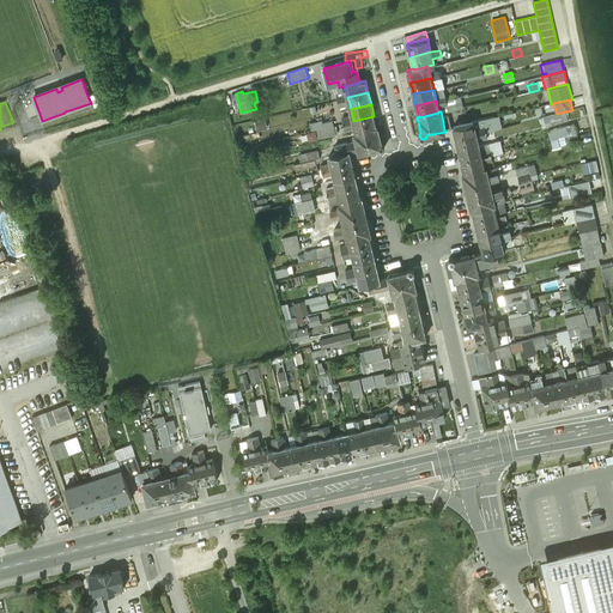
[(557,114),(540,119),(542,128),(569,121),(566,111),(557,114)]
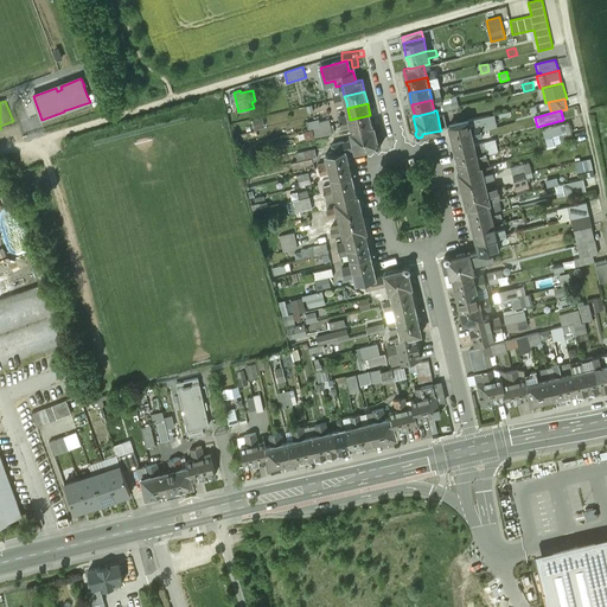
[(443,114),(438,115),(440,128),(447,126),(443,114)]
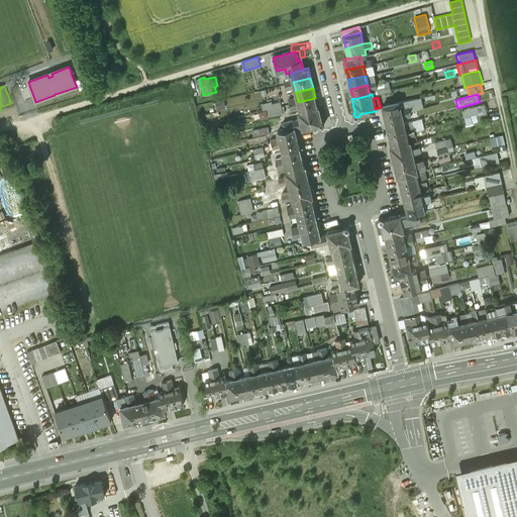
[(421,97),(400,102),(402,112),(410,111),(423,107),(421,97)]
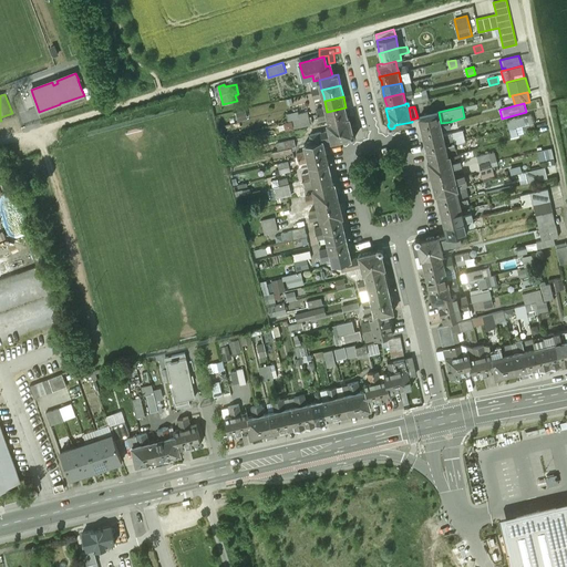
[(346,107),(327,112),(328,117),(329,122),(329,123),(348,117),(346,107)]
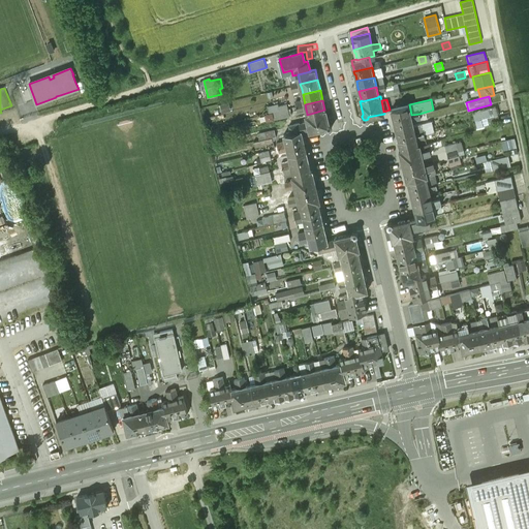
[(409,104),(391,109),(391,110),(392,110),(393,116),(394,119),(411,115),(409,104)]
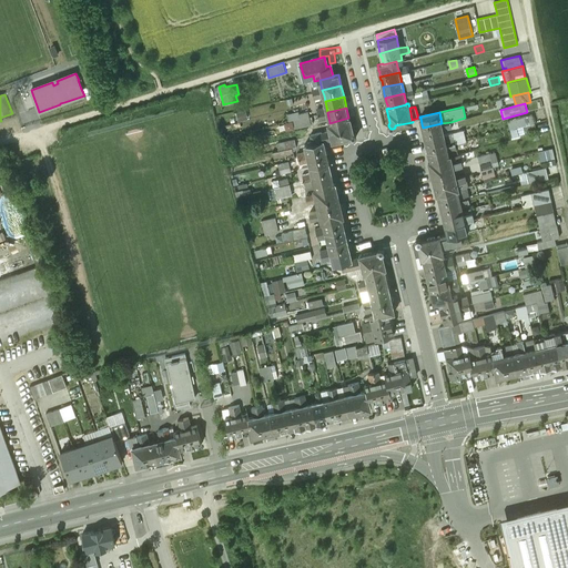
[(533,114),(508,121),(510,130),(521,127),(535,123),(533,114)]
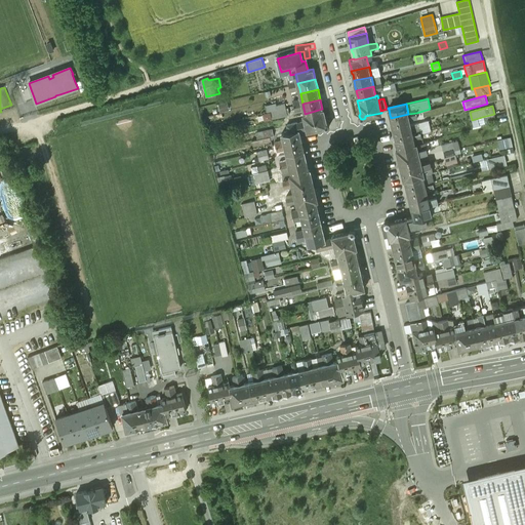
[(286,108),(272,111),(274,118),(287,114),(286,108)]
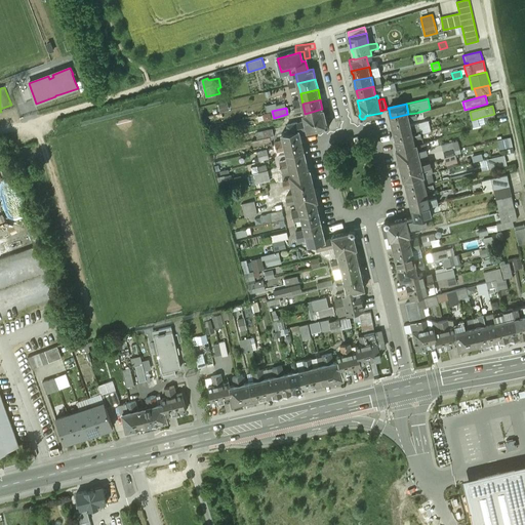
[(322,109),(305,114),(305,113),(304,113),(305,119),(307,128),(307,130),(319,127),(318,127),(324,126),(325,127),(327,127),(328,126),(329,124),(329,123),(328,122),(326,121),(323,109),(322,109)]
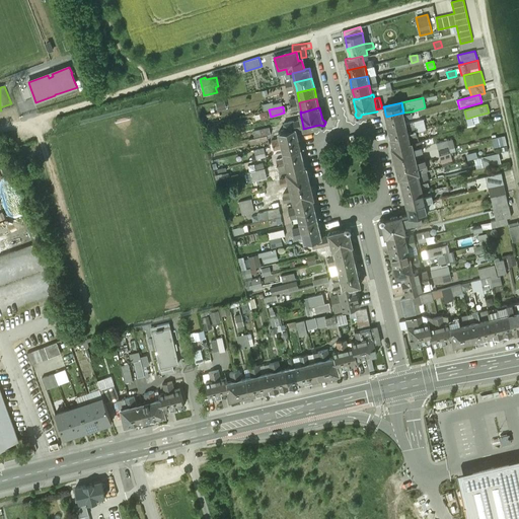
[(403,113),(386,117),(386,120),(387,120),(388,127),(405,123),(404,118),(403,113)]
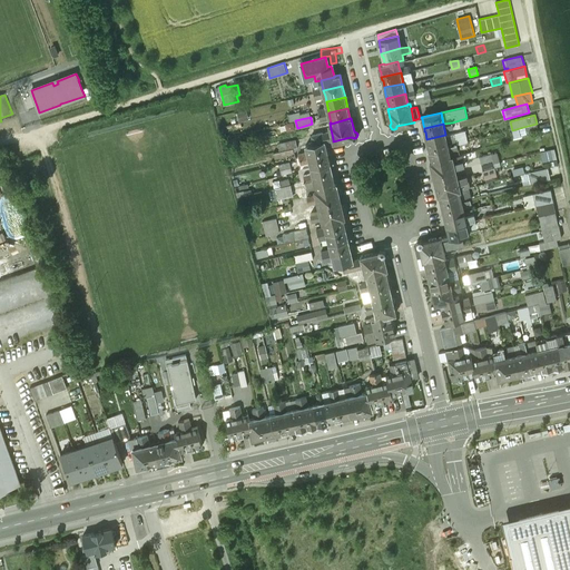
[(537,124),(523,127),(527,134),(539,130),(537,124)]
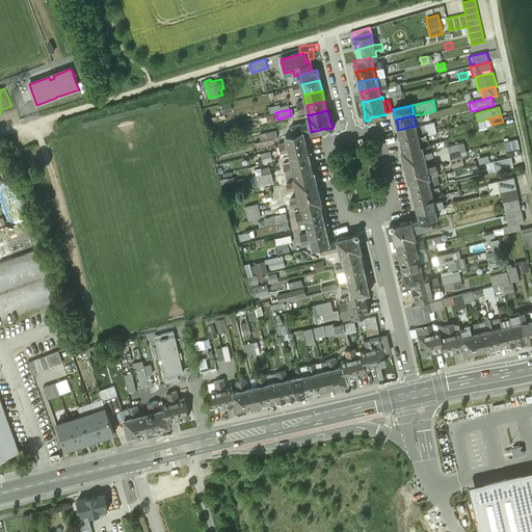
[(301,123),(291,126),(293,133),(302,131),(301,123)]
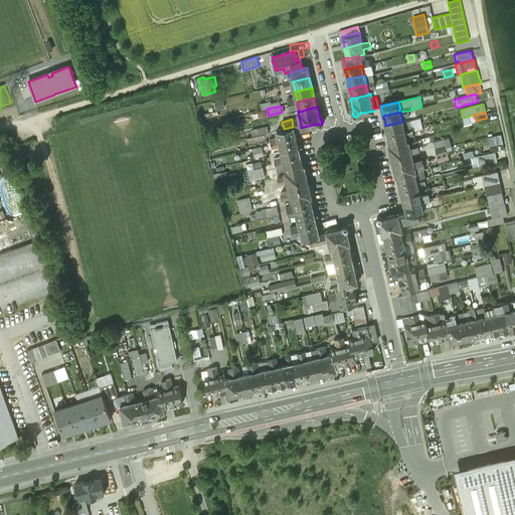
[(402,122),(385,126),(387,132),(387,135),(404,131),(412,129),(411,123),(403,124),(402,122)]
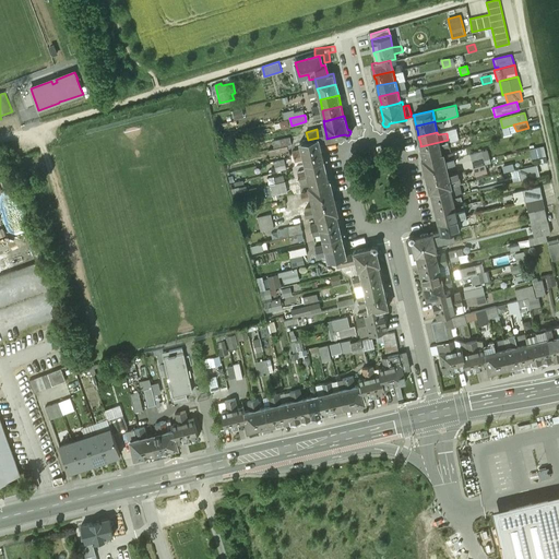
[(271,147),(271,152),(290,150),(289,137),(275,138),(276,146),(271,147)]
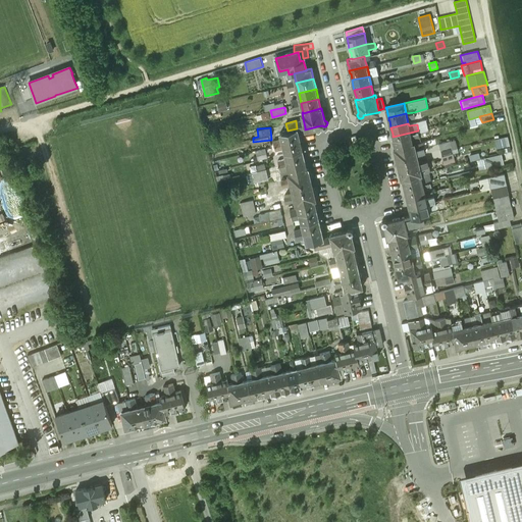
[(288,131),(280,133),(281,138),(282,143),(300,139),(299,135),(299,136),(297,129),(298,128),(297,128),(288,131)]
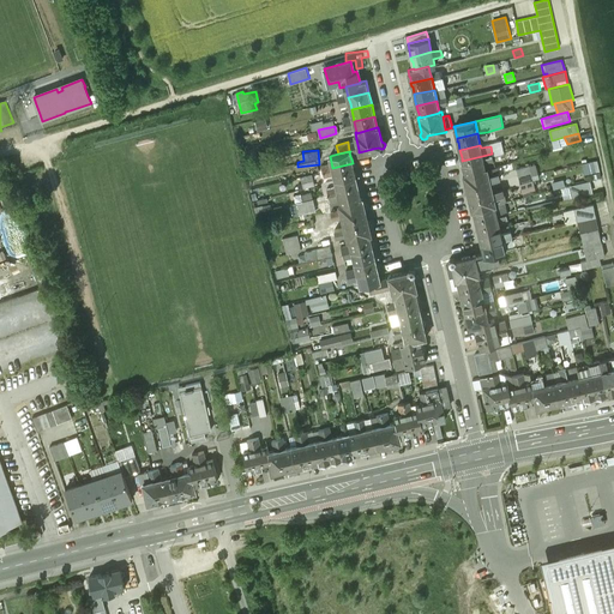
[(482,156),(462,161),(463,166),(464,166),(465,173),(464,173),(464,174),(486,168),(485,162),(482,156)]
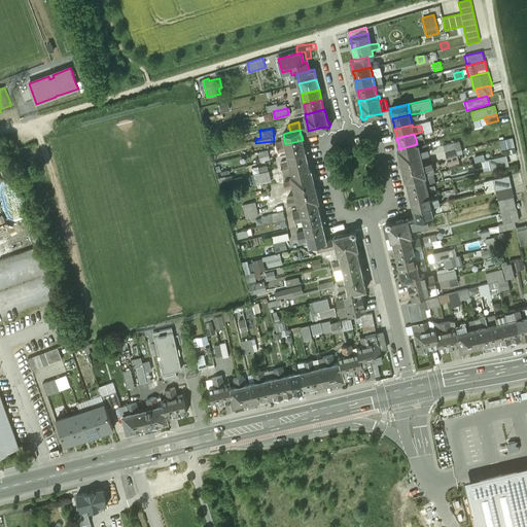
[(513,138),(499,141),(501,150),(515,147),(513,138)]
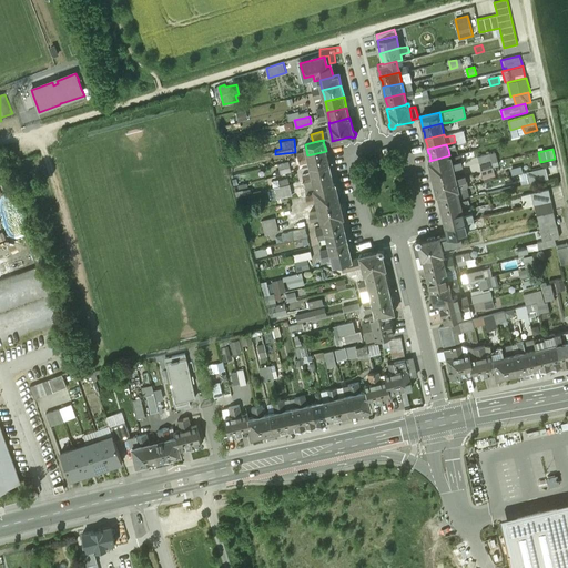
[(326,151),(307,155),(308,161),(311,166),(328,162),(327,154),(326,151)]
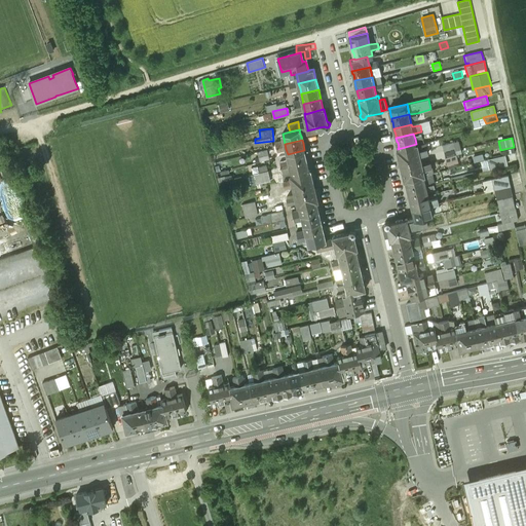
[(416,144),(398,149),(400,159),(420,154),(418,149),(417,144),(416,144)]
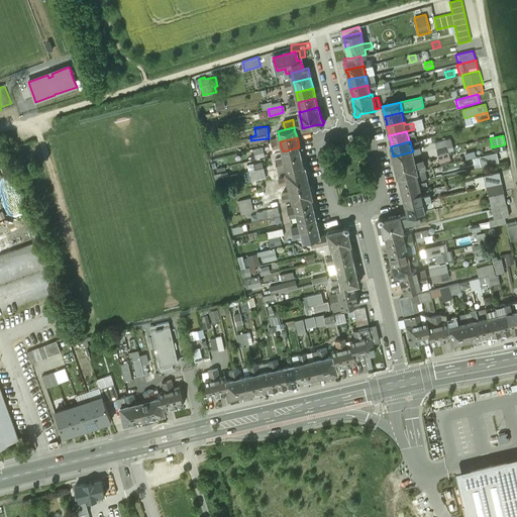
[(447,145),(436,147),(441,164),(450,162),(447,145)]
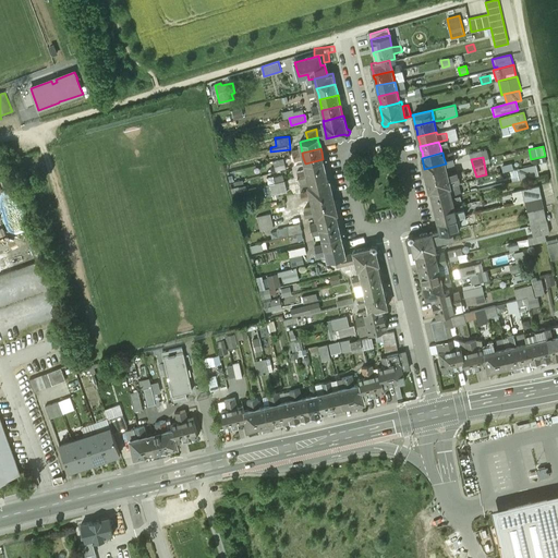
[(323,159),(305,164),(306,169),(307,174),(326,170),(325,166),(323,159)]
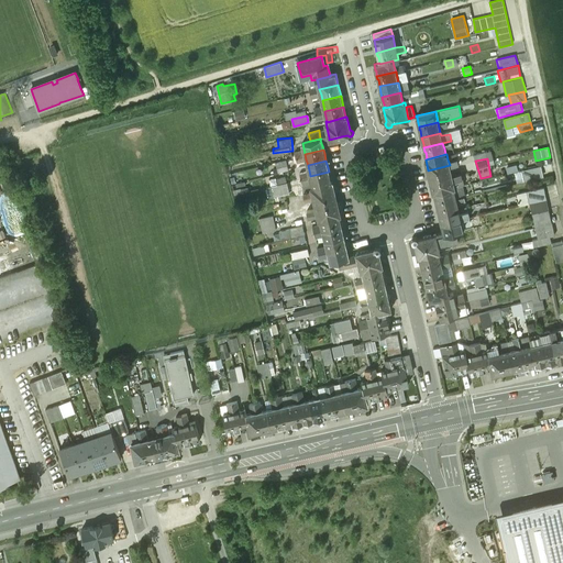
[(450,165),(428,170),(433,191),(453,186),(453,187),(454,186),(453,180),(452,175),(450,165)]
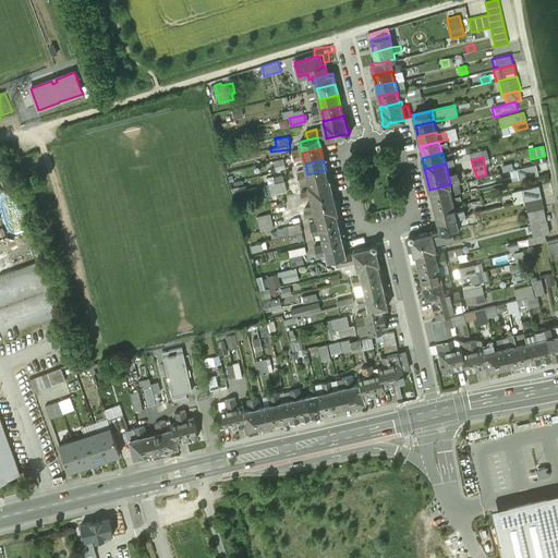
[(512,164),(501,166),(502,172),(513,170),(512,164)]
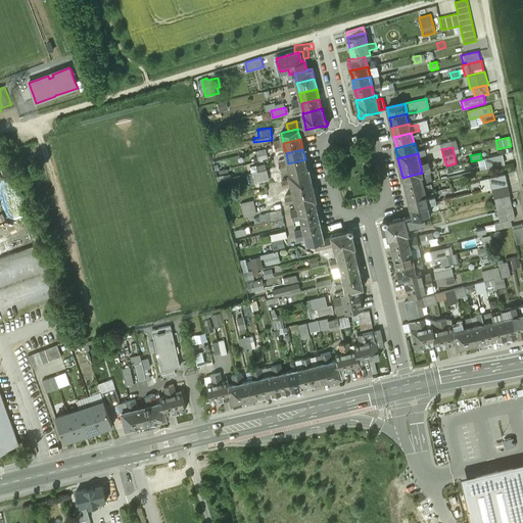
[(503,154),(484,158),(487,169),(505,164),(503,154)]
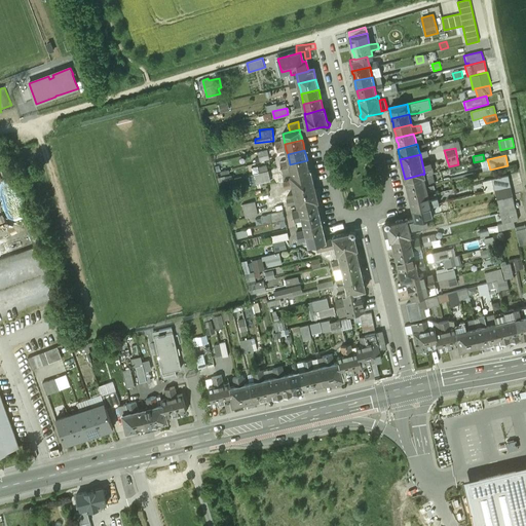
[(307,160),(290,164),(291,168),(292,174),(293,175),(311,170),(310,170),(309,170),(307,163),(308,163),(307,160)]
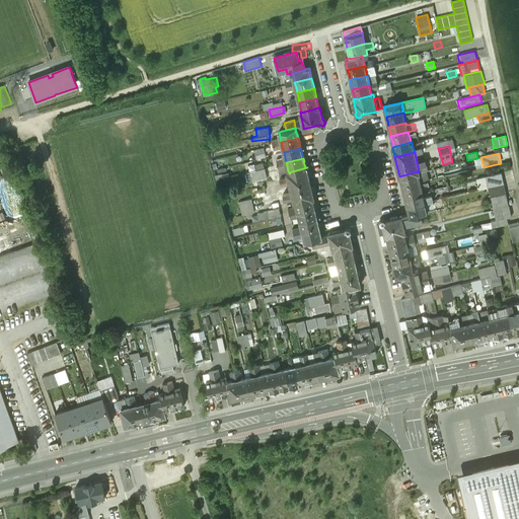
[(459,163),(444,167),(446,175),(461,171),(459,163)]
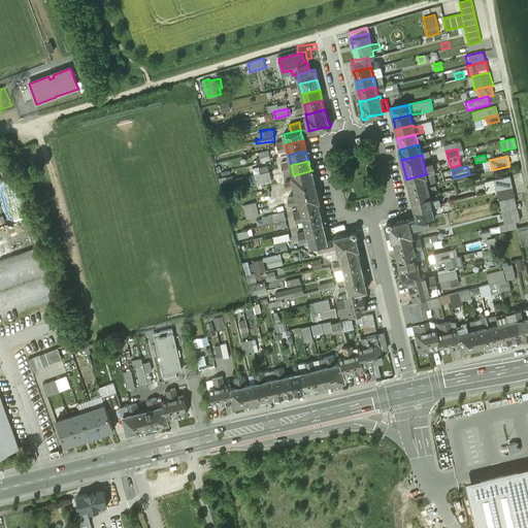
[(268,170),(256,173),(258,184),(271,180),(268,170)]
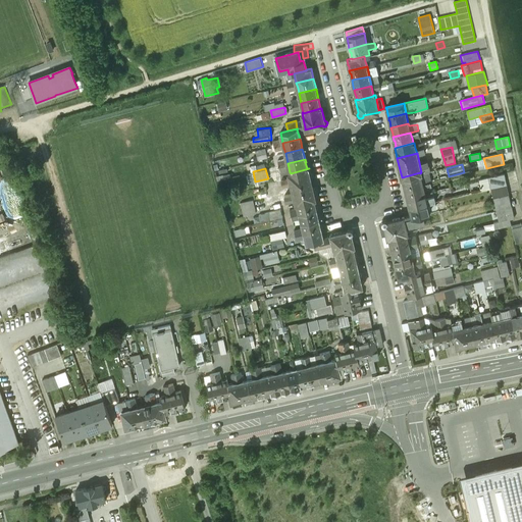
[(309,168),(291,173),(290,172),(289,172),(290,177),(291,184),(311,178),(309,168)]
